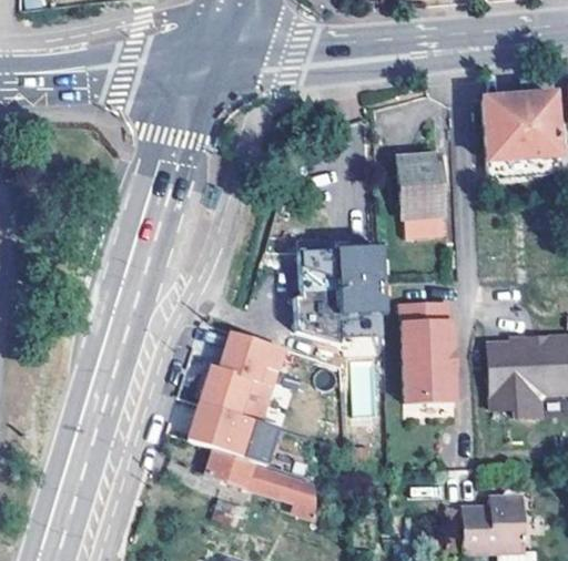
[(551,91),(480,95),(485,159),(556,153),(554,121),(551,91)]
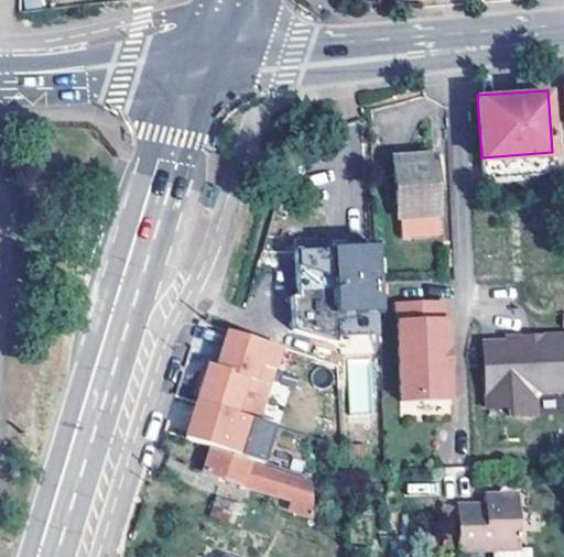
[(434,150),(393,152),(399,213),(400,213),(402,233),(438,231),(437,209),(438,209),(434,150)]
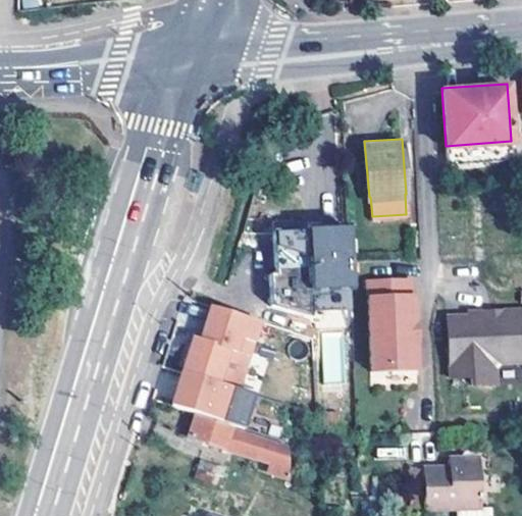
[(310,293),(351,292),(348,225),(307,227),(310,293)]
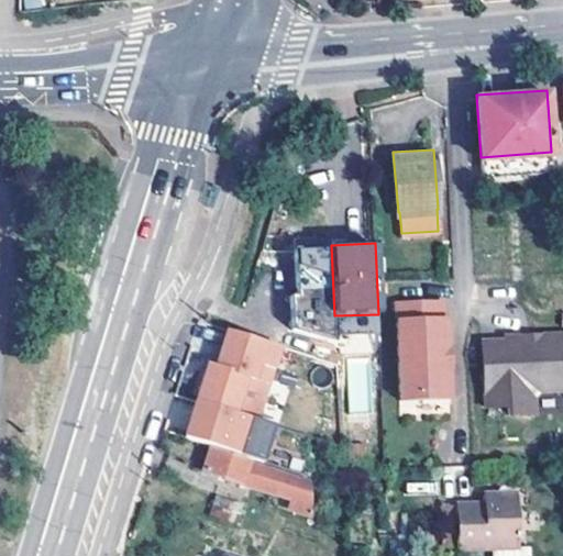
[(434,297),(396,299),(400,390),(419,389),(419,398),(450,396),(449,364),(448,352),(448,345),(445,317),(435,317),(434,297)]
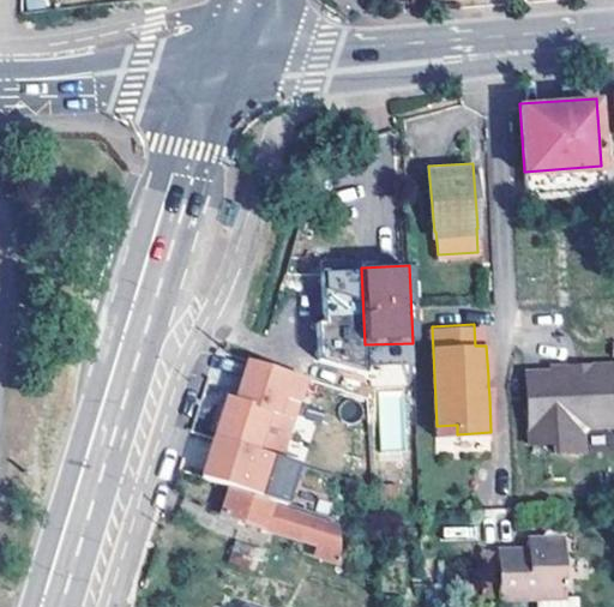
[(485,324),(474,324),(475,346),(486,346),(485,324)]
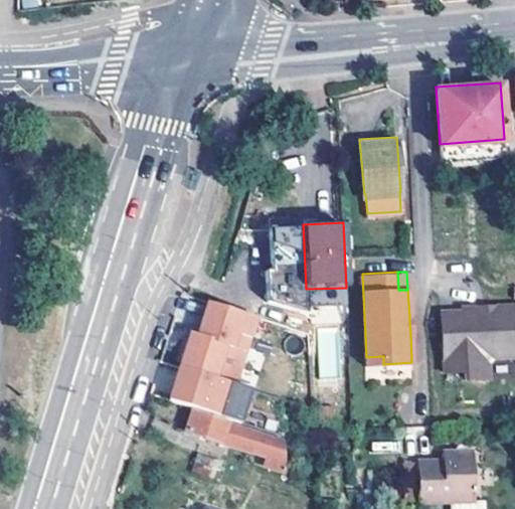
[(514,355),(514,303),(495,304),(492,310),(486,310),(481,310),(477,305),(462,306),(462,309),(442,311),(445,371),(465,369),(466,378),(489,376),(488,361),(492,356),(514,355)]
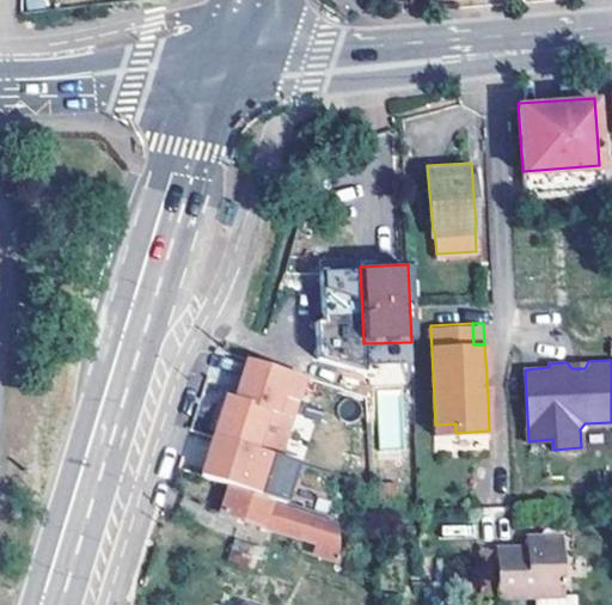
[(378,382),(378,441),(403,441),(403,382),(378,382)]
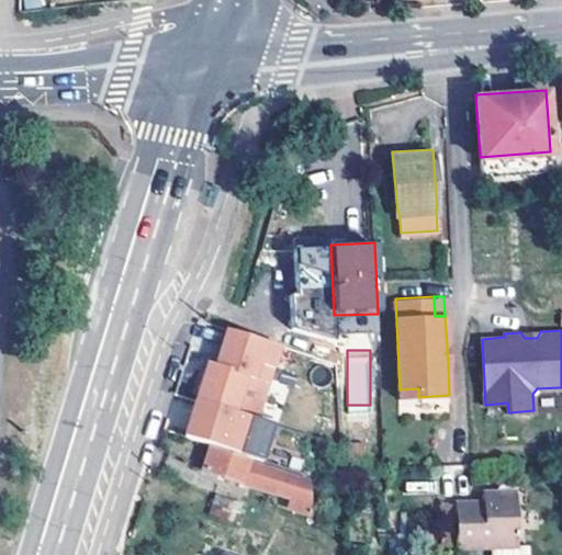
[(250,414),(255,399),(242,396),(248,372),(208,360),(197,396),(250,414)]
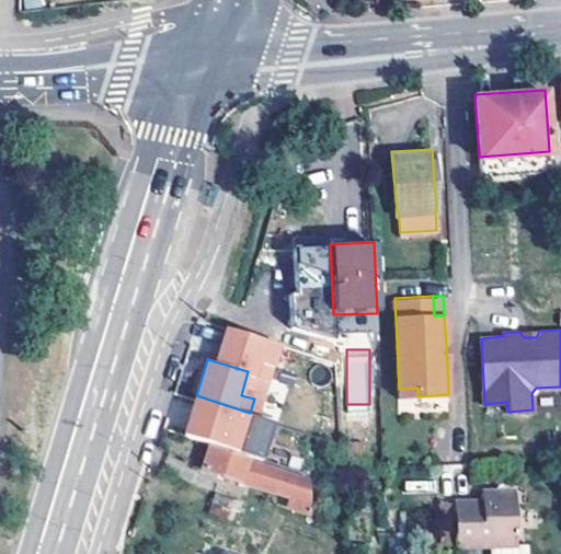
[(241,395),(254,399),(262,377),(248,371),(241,395)]
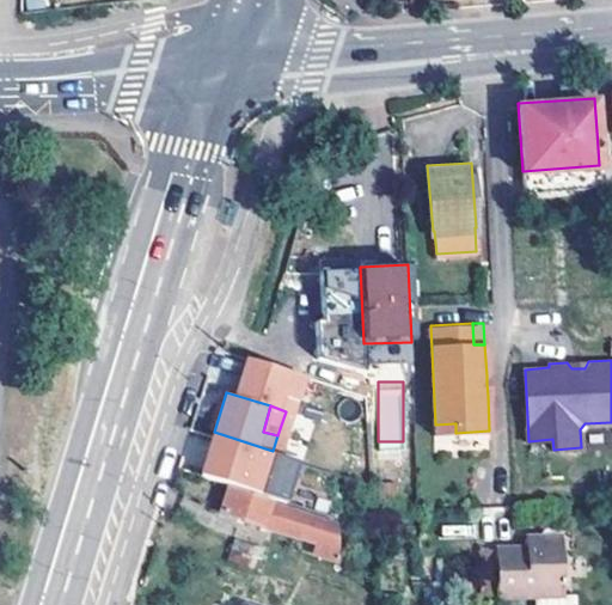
[(456,423),(435,425),(435,433),(456,433),(456,423)]
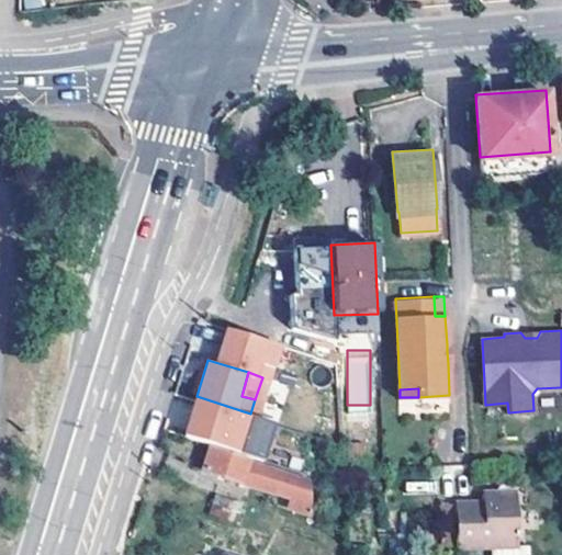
[(239,448),(250,414),(197,396),(184,431),(239,448)]
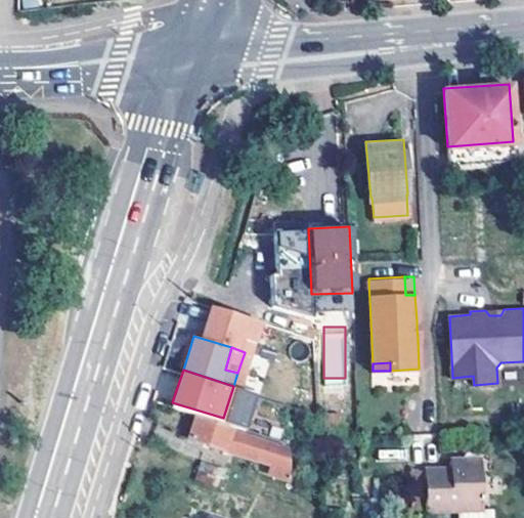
[(289,401),(275,399),(273,424),(287,426),(289,401)]
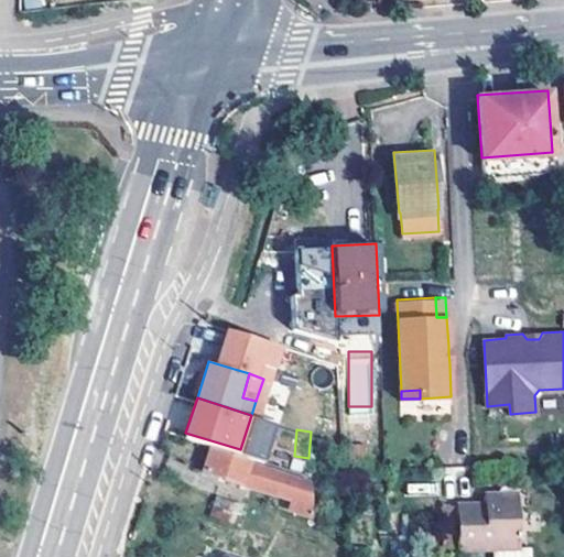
[(311,479),(210,447),(204,469),(292,497),(290,505),(301,509),(311,479)]
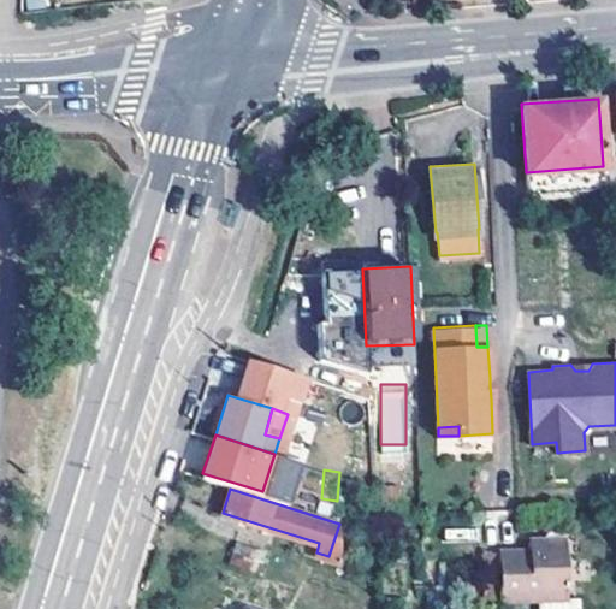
[(528,543),(497,544),(501,592),(568,589),(564,531),(528,532),(528,543)]
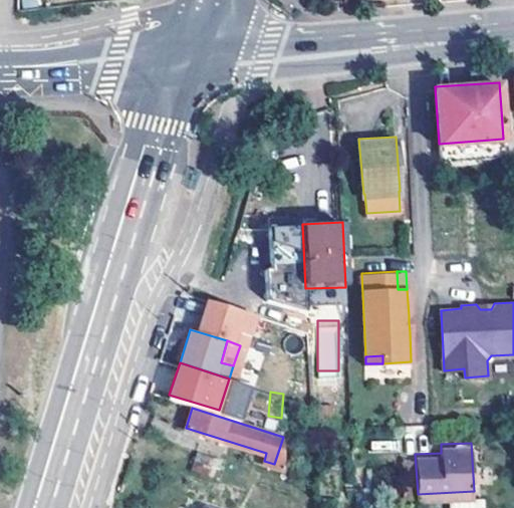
[(222,458),(198,450),(194,465),(218,472),(222,458)]
